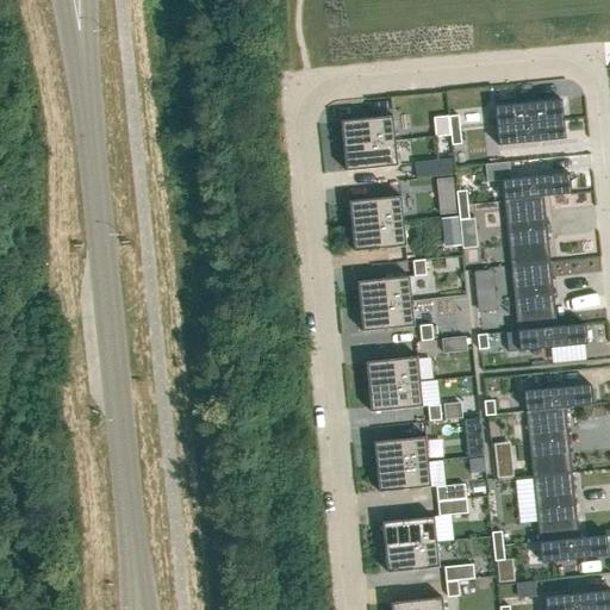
[(561,100),(495,107),(496,128),(564,120),(561,100)]
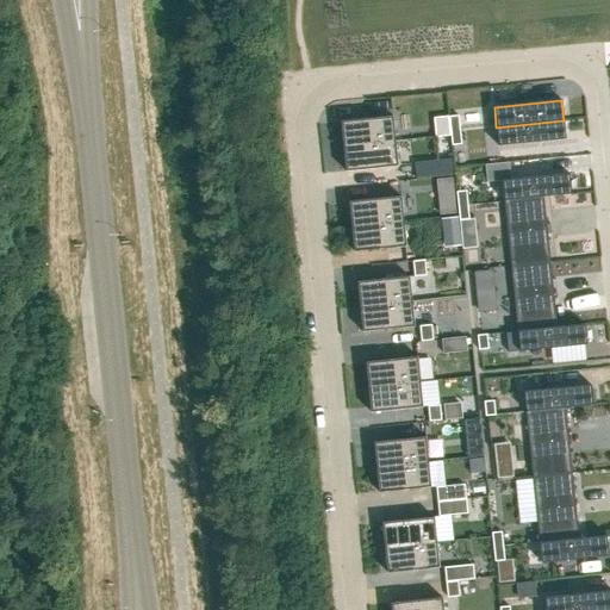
[(392,117),(341,123),(343,148),(396,142),(392,117)]
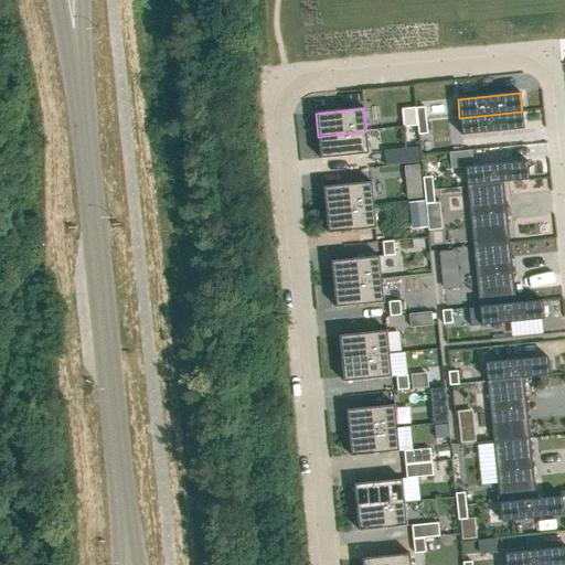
[(415,108),(402,110),(403,128),(417,126),(415,108)]
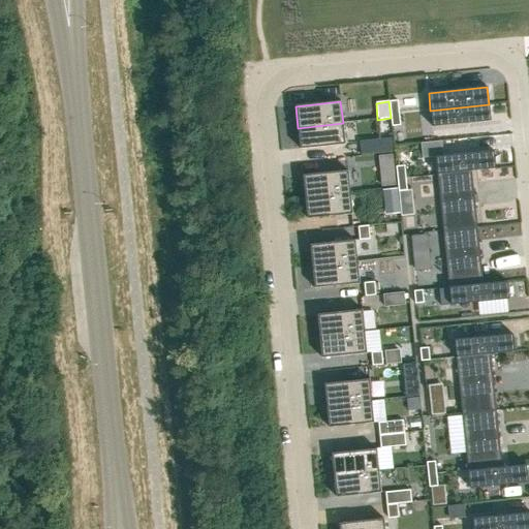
[(398,101),(389,102),(391,115),(399,114),(398,101)]
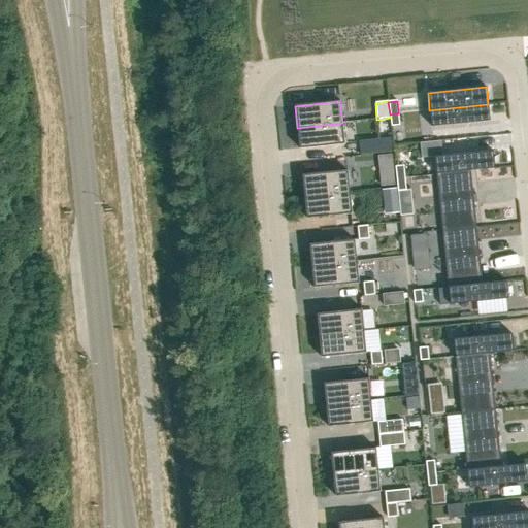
[(488,104),(429,110),(431,127),(489,121),(488,104)]
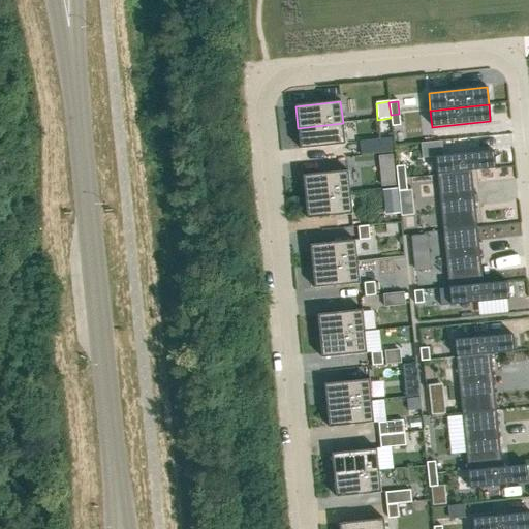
[(399,114),(391,115),(392,127),(400,126),(399,114)]
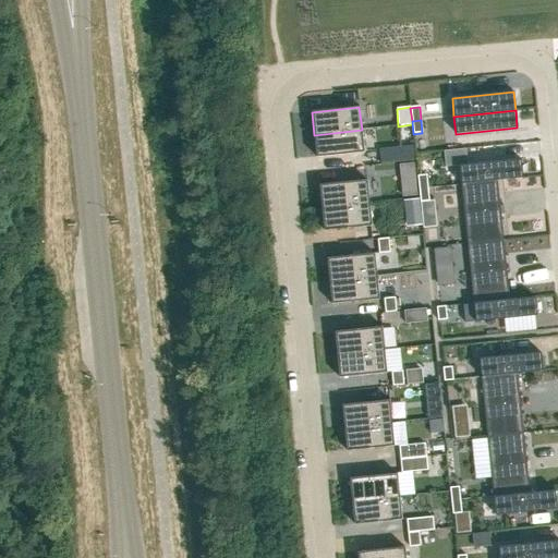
[(362,130),(314,135),(316,158),(364,153),(362,130)]
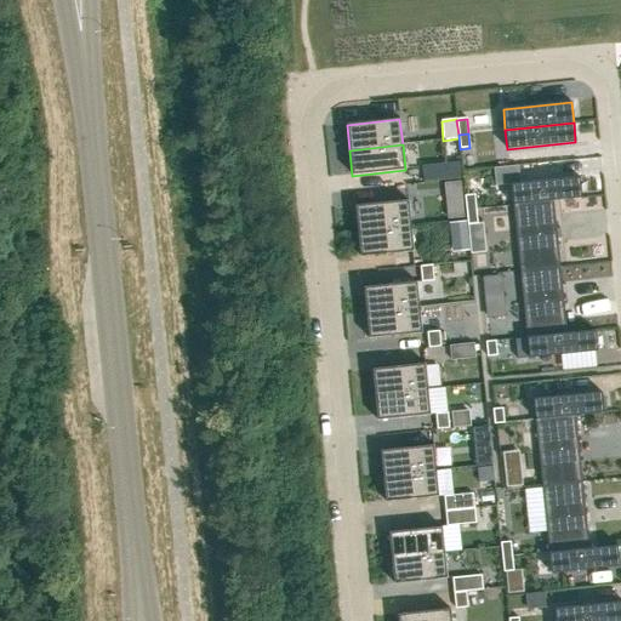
[(457,160),(420,164),(422,181),(460,177),(457,160)]
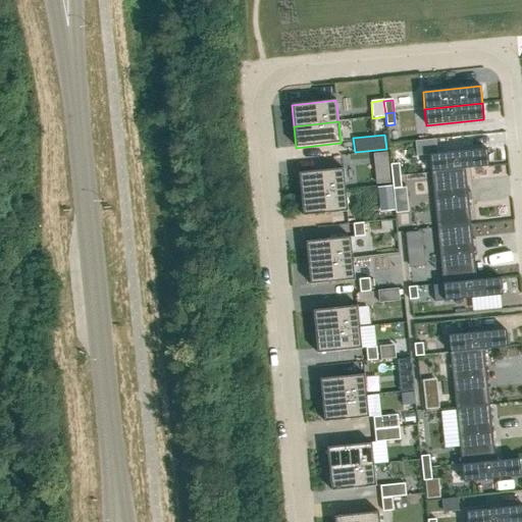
[(487,149),(429,155),(431,172),(465,169),(488,166),(487,149)]
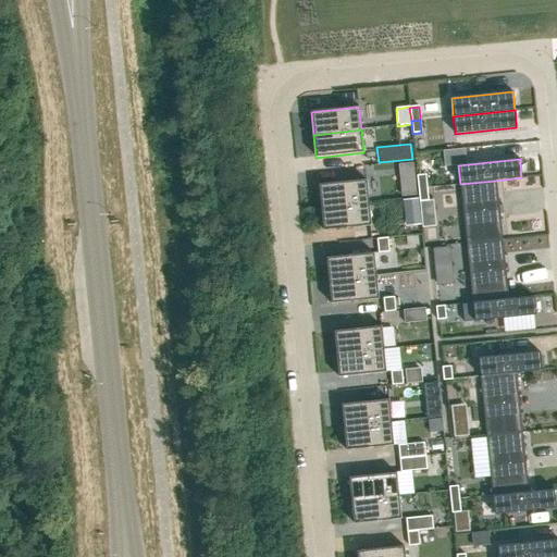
[(412,163),(399,164),(401,180),(415,178),(412,163)]
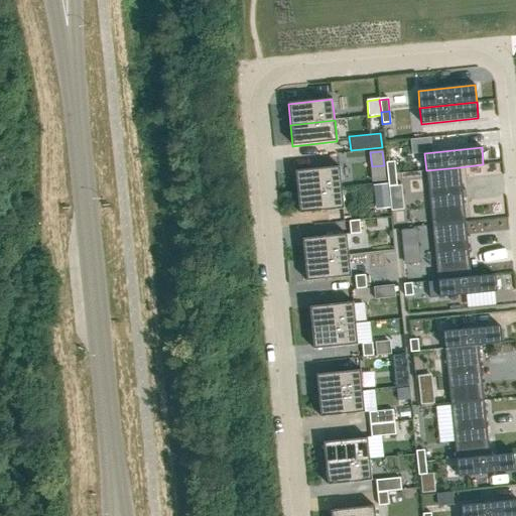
[(394,162),(386,162),(387,174),(395,174),(394,162)]
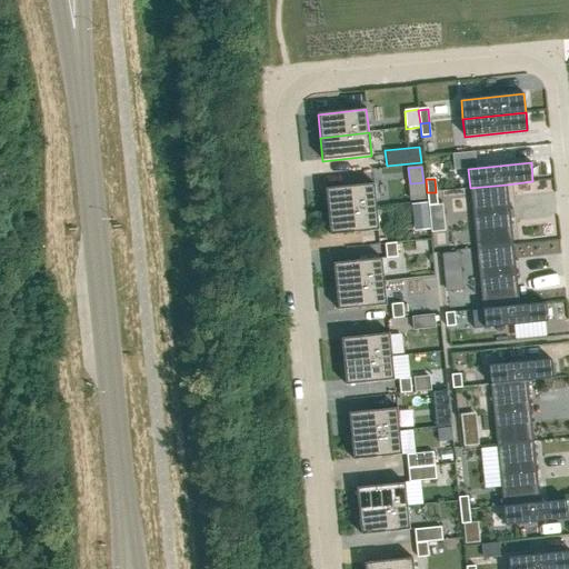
[(373,183),(326,189),(328,212),(377,207),(373,183)]
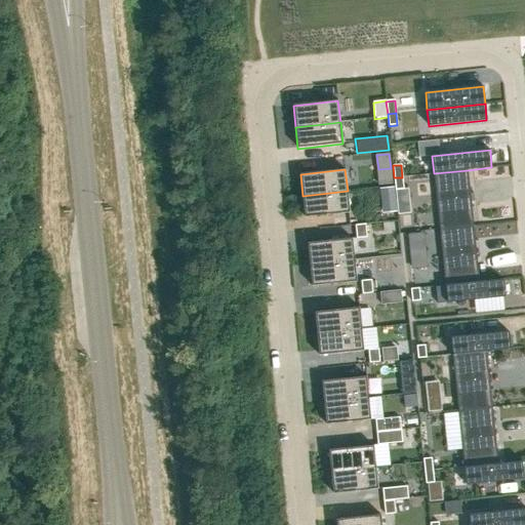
[(468,170),(434,173),(439,230),(474,226),(468,170)]
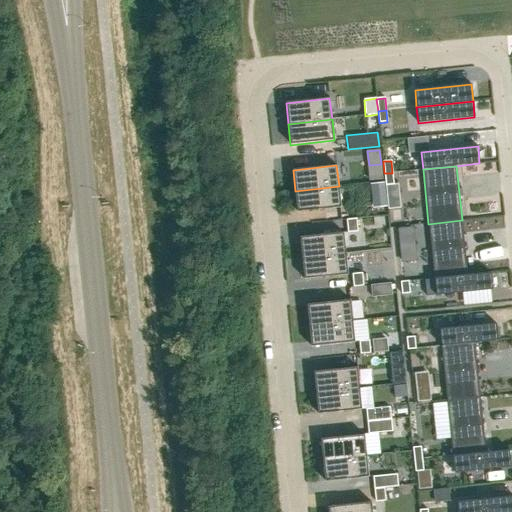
[(392,173),(384,173),(385,185),(394,185),(392,173)]
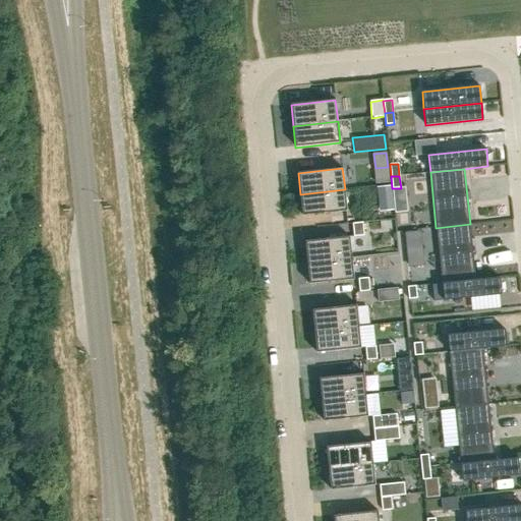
[(391,185),(377,186),(378,198),(392,196),(391,185)]
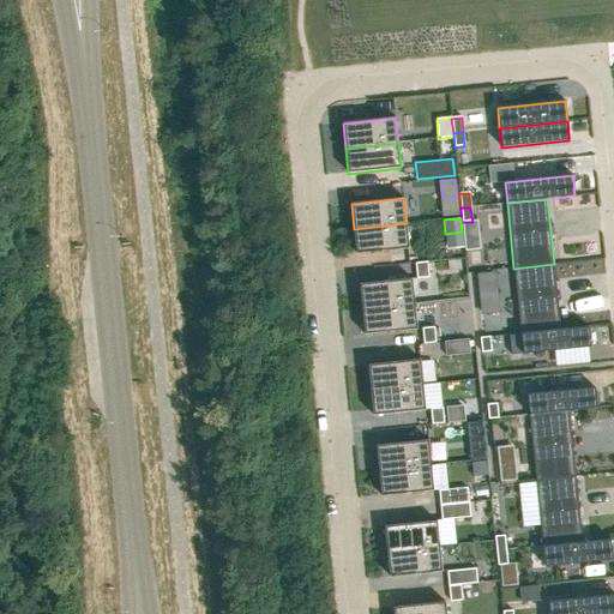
[(407,223),(354,229),(356,254),(409,248),(407,223)]
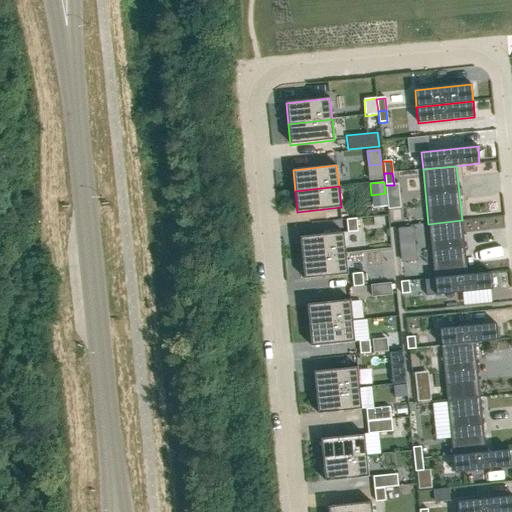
[(400,200),(387,201),(388,209),(400,208),(400,200)]
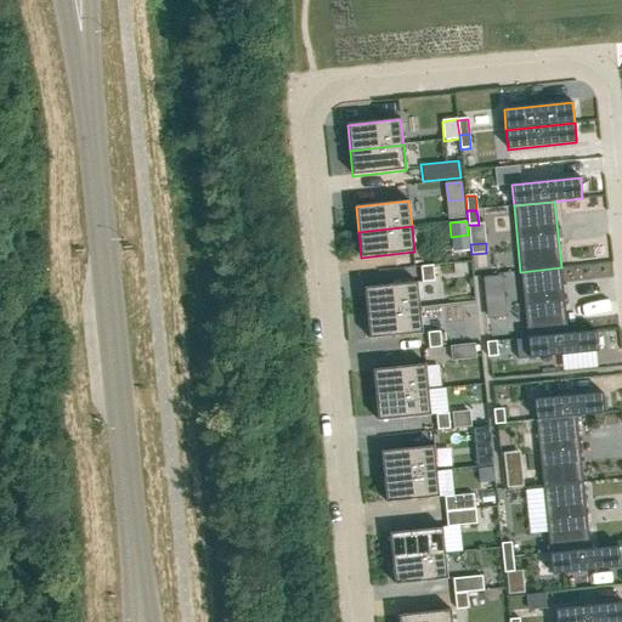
[(433,266),(420,267),(423,283),(435,282),(433,266)]
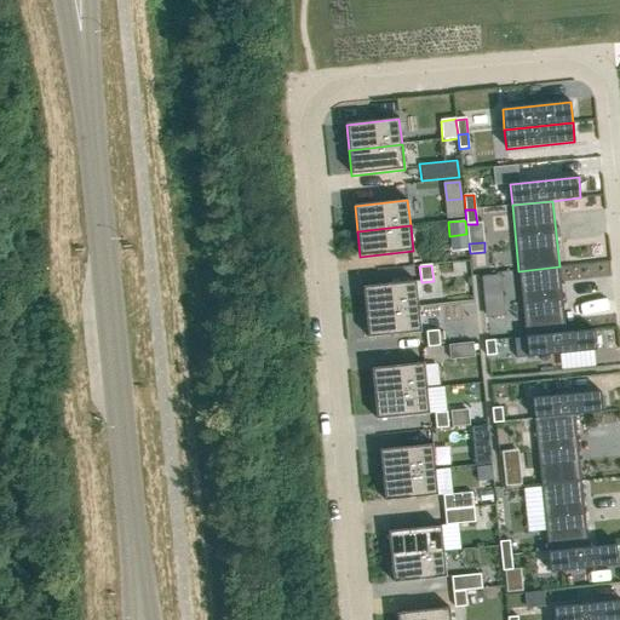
[(560,267),(518,271),(526,337),(566,333),(560,267)]
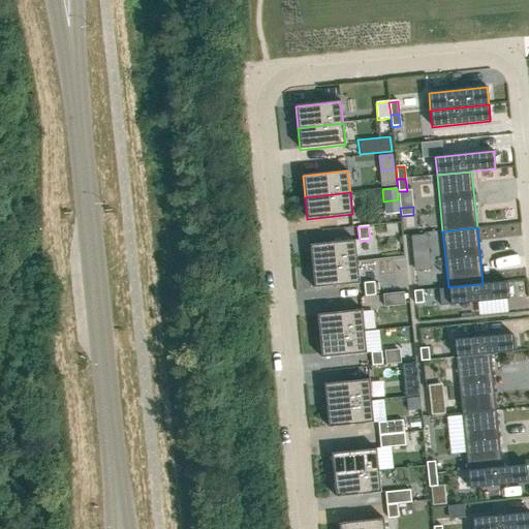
[(354,241),(310,245),(312,267),(356,262),(354,241)]
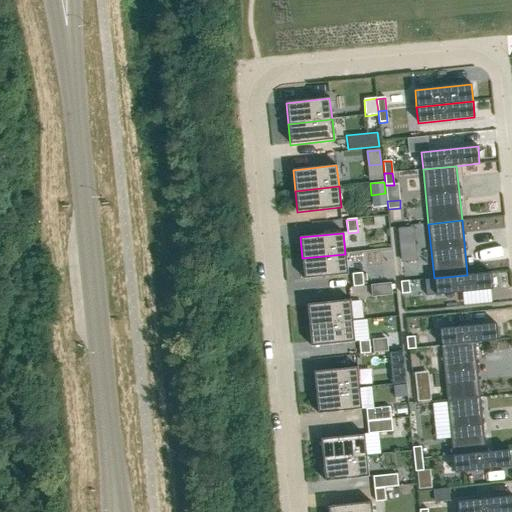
[(345,254),(302,258),(304,279),(347,275),(345,254)]
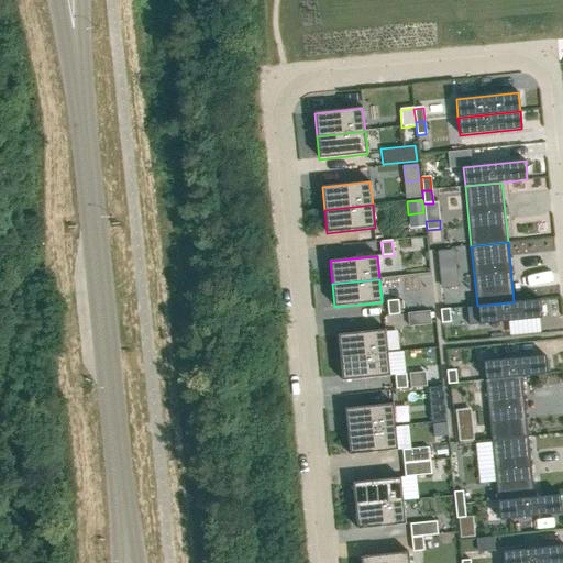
[(398,300),(387,301),(388,316),(399,315),(398,300)]
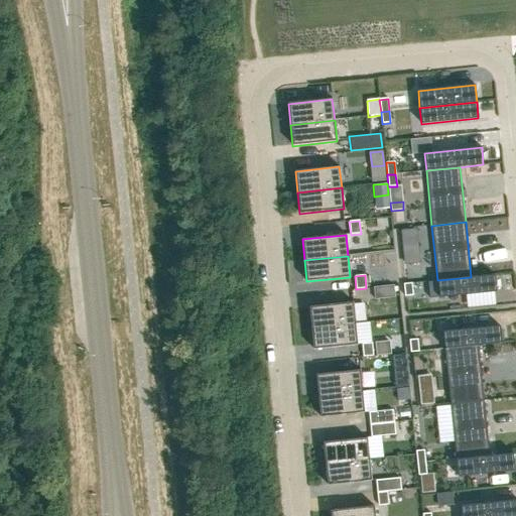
[(471,277),(437,280),(439,298),(496,292),(494,275),(471,277)]
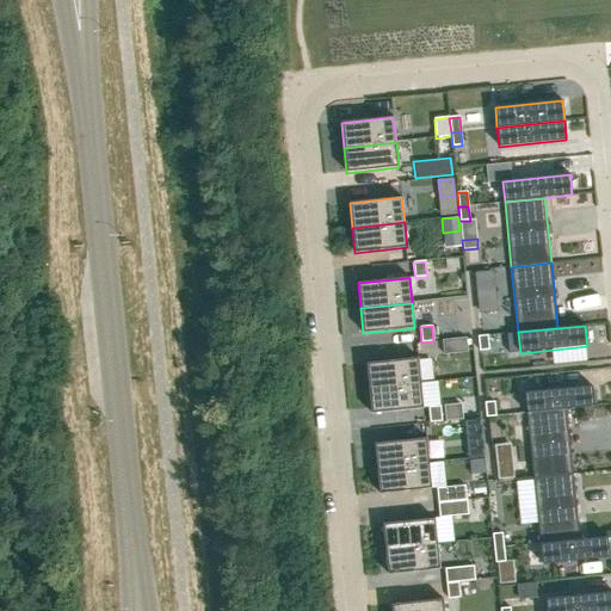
[(480,337),(477,337),(479,351),(481,351),(489,350),(487,335),(480,337)]
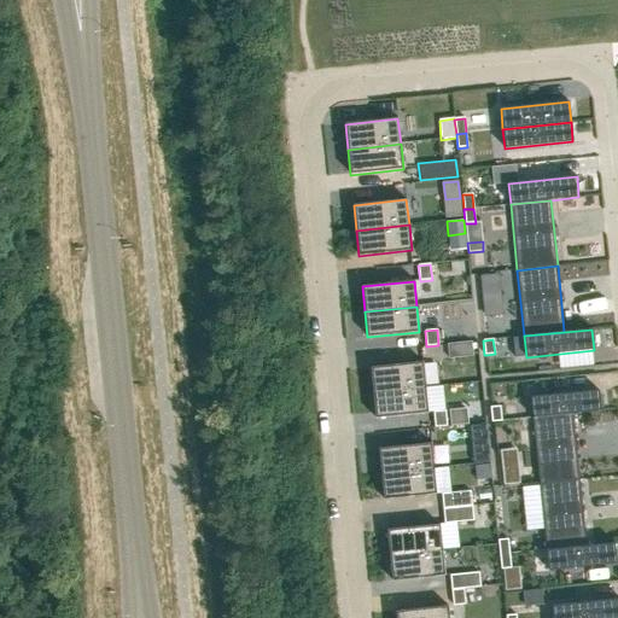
[(471,340),(447,343),(448,357),(472,355),(471,340)]
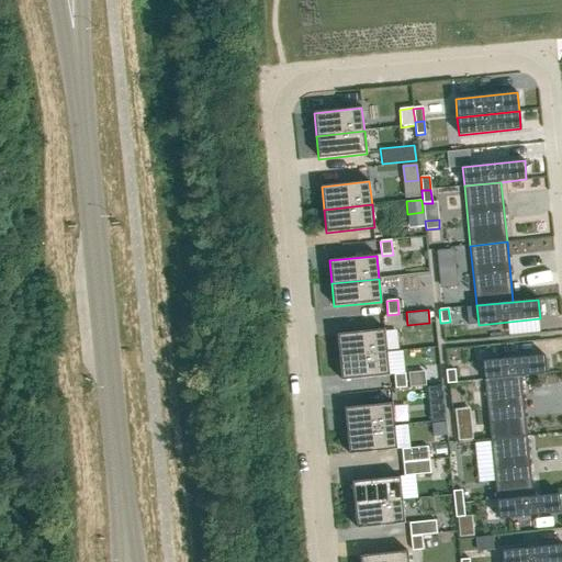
[(384,329),(337,335),(339,358),(386,352),(384,329)]
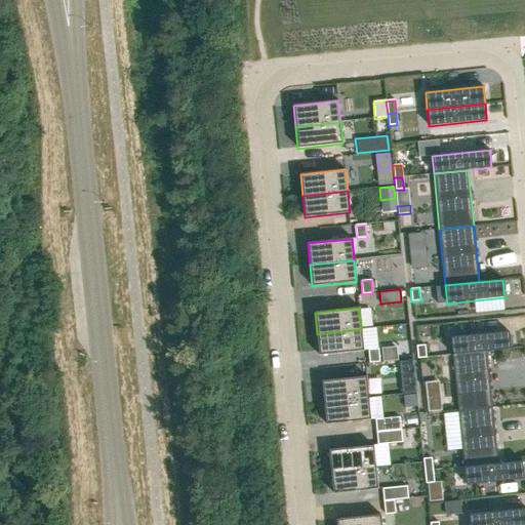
[(361,329),(317,334),(319,356),(364,351),(361,329)]
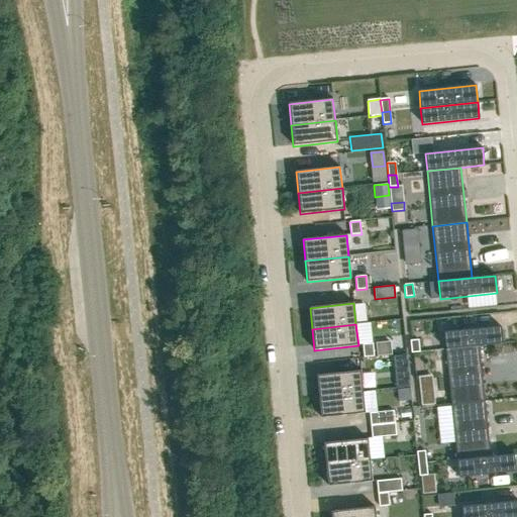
[(501,326),(443,332),(445,349),(479,346),(503,344),(501,326)]
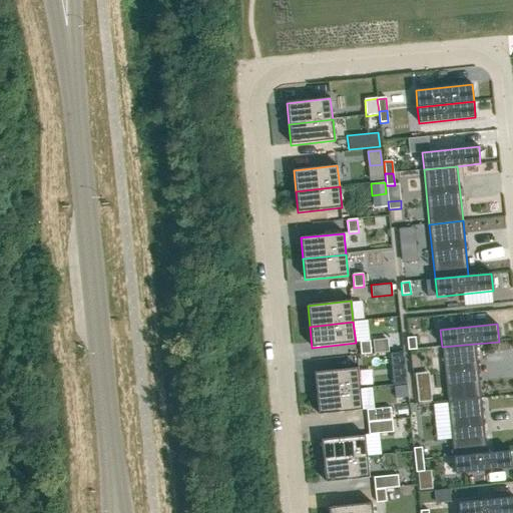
[(408,338),(407,338),(408,351),(410,350),(416,350),(415,338),(408,338)]
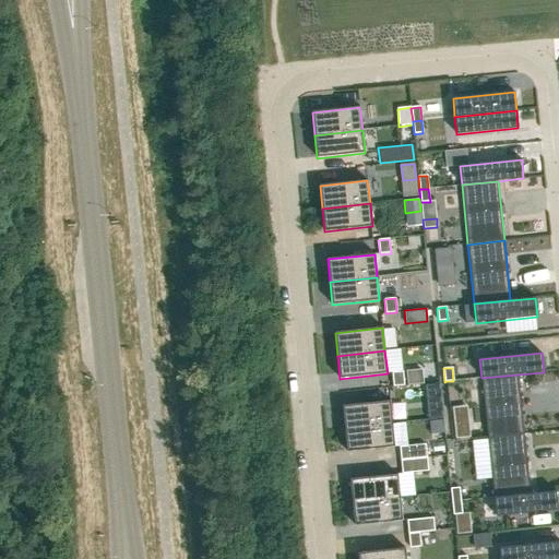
[(424,383),(421,370),(406,372),(407,385),(424,383)]
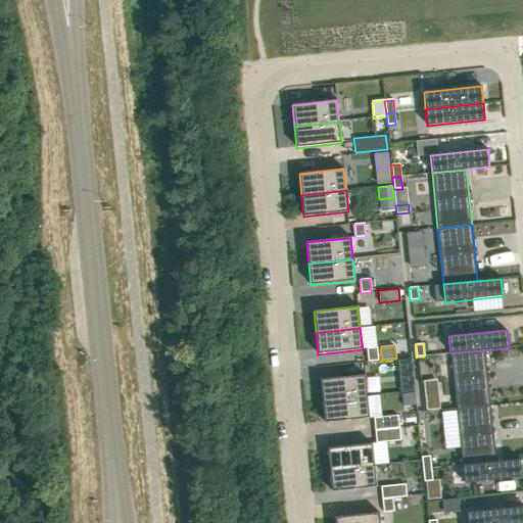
[(377,347),(367,348),(368,362),(378,361),(377,347)]
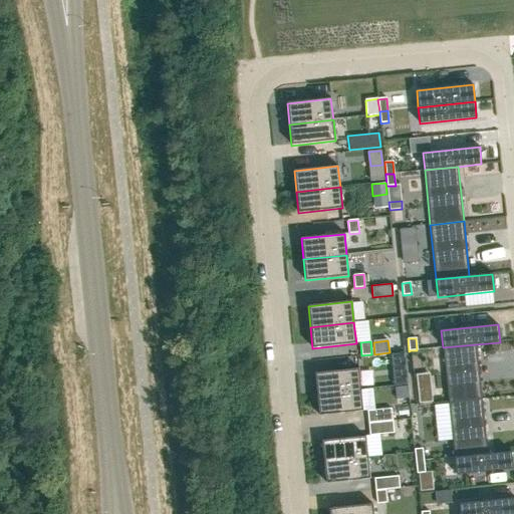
[(476,344),(443,347),(449,403),(482,400),(476,344)]
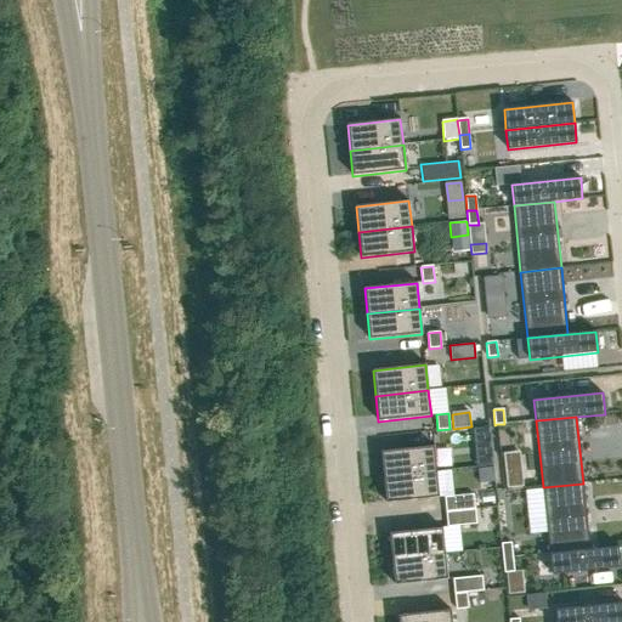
[(474,429),(475,442),(491,441),(490,428),(474,429)]
